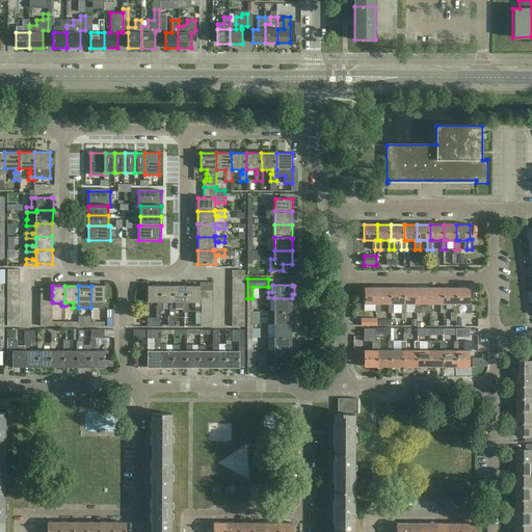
[(105,286),(91,286),(90,308),(104,308),(104,302),(105,302),(105,286)]
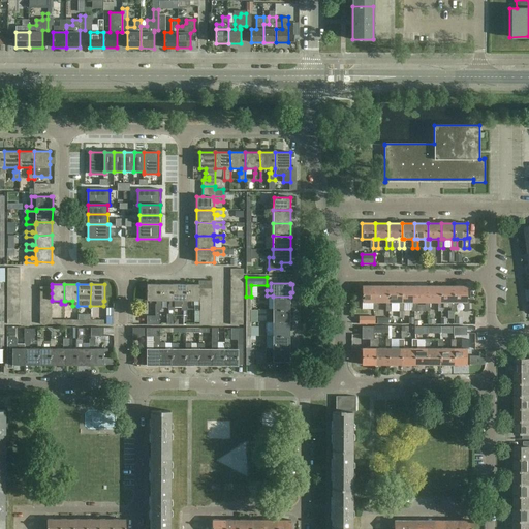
[(160,300),(160,284),(147,284),(147,301),(156,301),(156,304),(155,304),(155,310),(161,310),(161,301),(161,300),(160,300)]
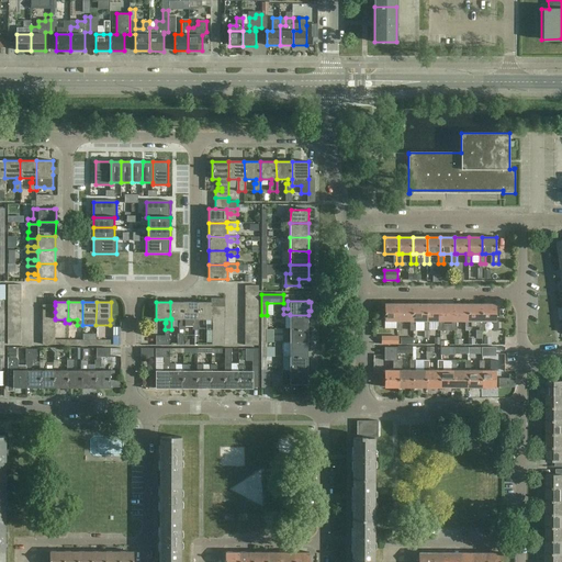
[(183,318),(183,302),(170,302),(170,318),(171,318),(171,319),(180,319),(180,323),(179,323),(179,329),(186,329),(186,325),(186,319),(186,318),(183,318)]
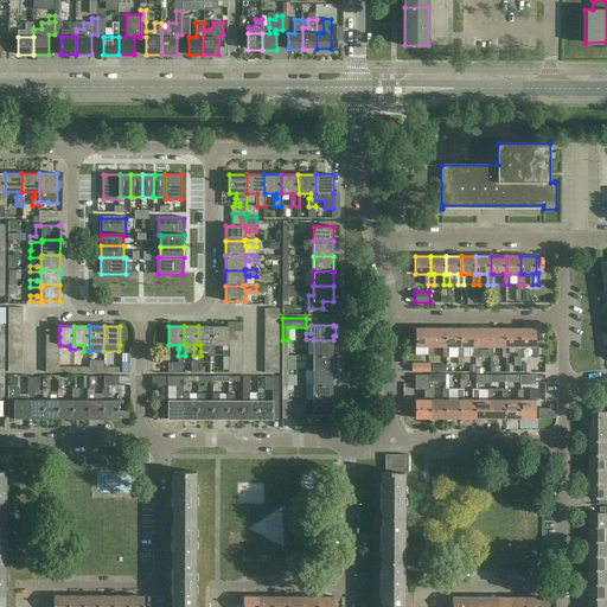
[(213,344),(213,326),(198,326),(198,344),(200,344),(200,345),(200,351),(209,351),(208,356),(215,356),(215,345),(215,344),(213,344)]
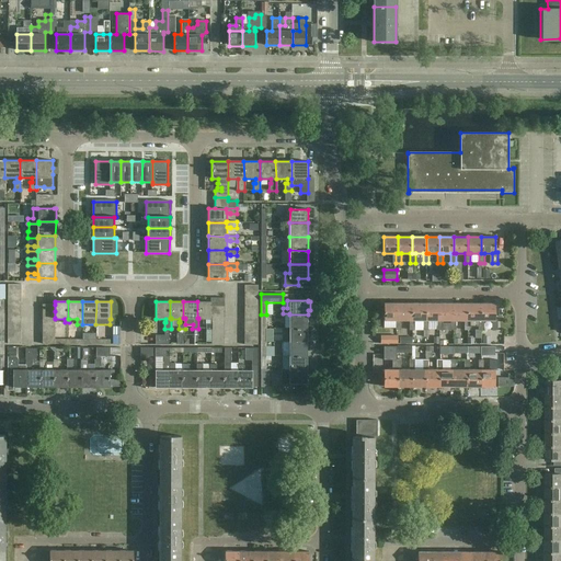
[(210,305),(212,305),(212,301),(197,301),(197,318),(198,318),(198,319),(207,319),(207,322),(206,322),(206,329),(212,329),(213,329),(213,324),(213,318),(210,318),(210,311),(210,305)]
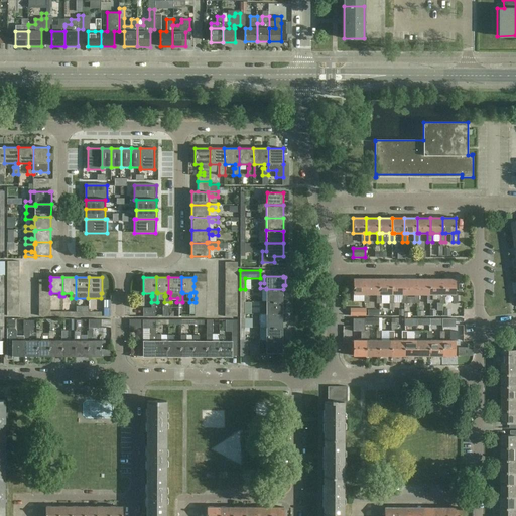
[(369,303),(369,294),(366,294),(366,278),(353,278),(353,294),(364,294),(364,303),(369,303)]
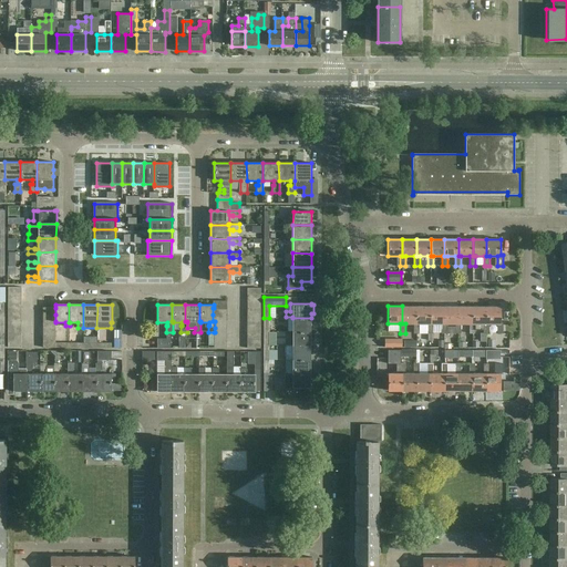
[(419,333),(419,323),(416,323),(416,306),(402,306),(402,323),(405,323),(413,323),(413,333),(419,333)]
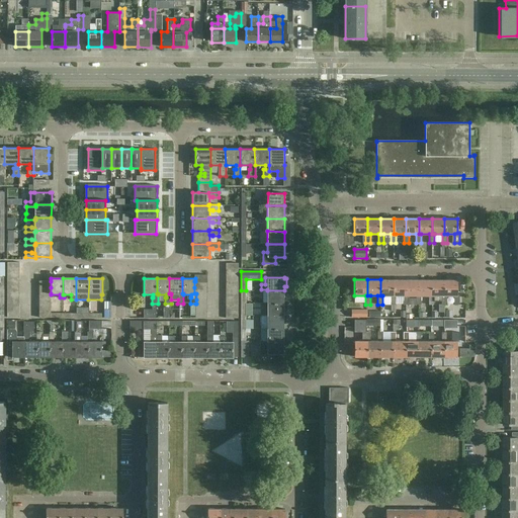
[(394,279),(380,279),(380,295),(382,295),(391,295),(391,305),(396,305),(396,295),(394,295),(394,279)]
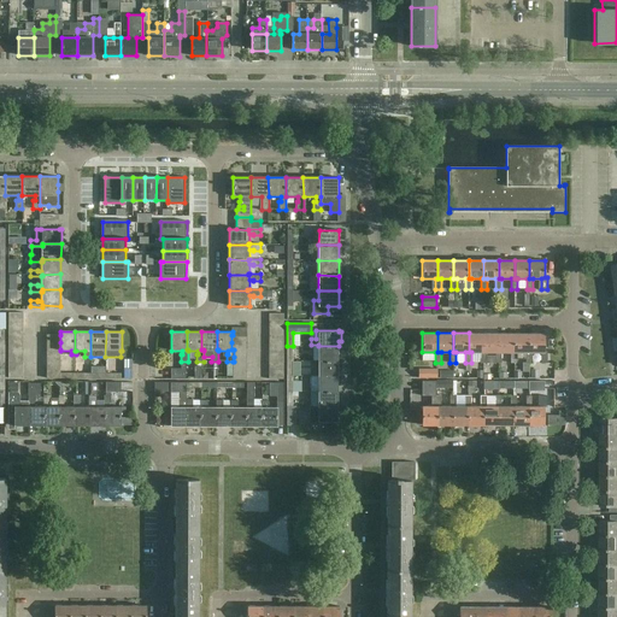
[(487,363),(487,352),(483,352),(483,333),(469,333),(469,352),(471,352),(481,352),(481,363),(487,363)]
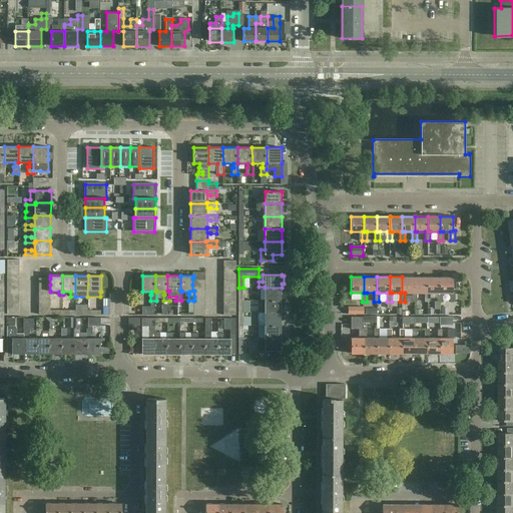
[(417,302),(417,293),(415,293),(415,278),(402,277),(402,293),(405,293),(412,293),(412,302),(417,302)]
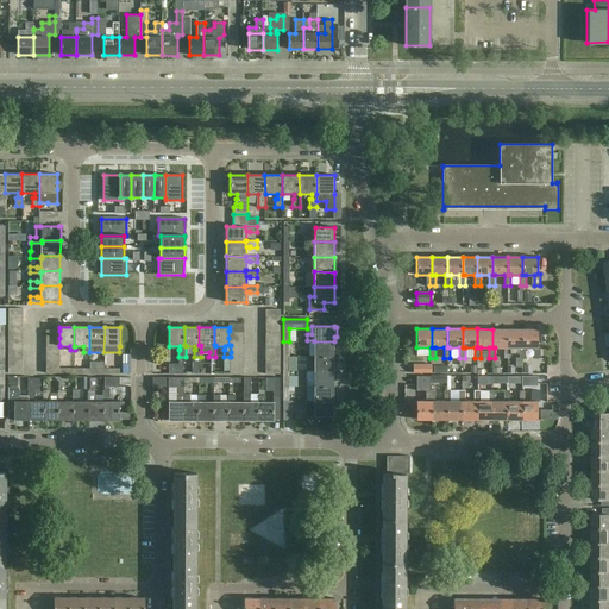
[(507,330),(493,330),(493,347),(495,347),(504,347),(504,358),(510,358),(510,353),(510,347),(507,347),(507,330)]
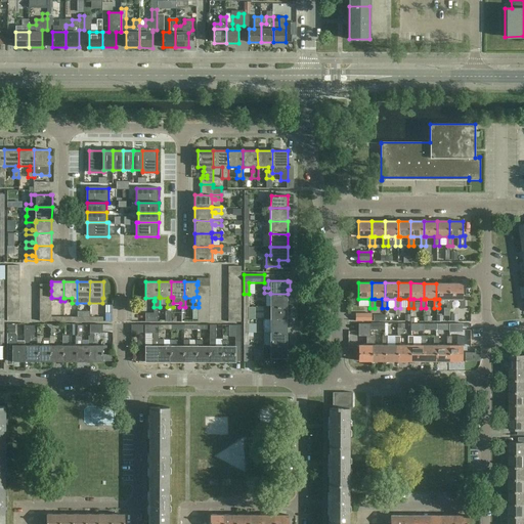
[(451,308),(452,299),(449,299),(449,284),(436,284),(436,299),(439,299),(439,304),(446,304),(446,308),(451,308)]
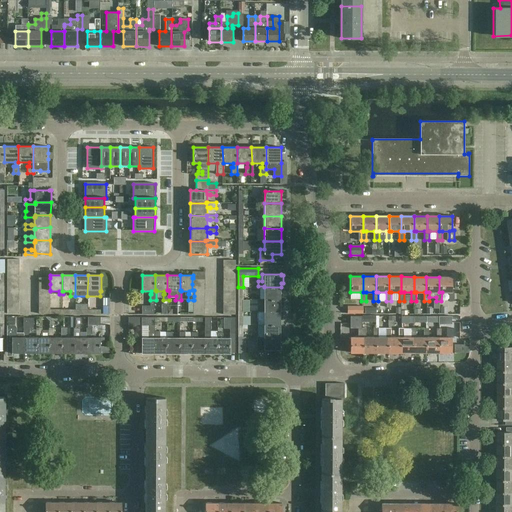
[(439,292),(442,292),(449,292),(449,301),(454,301),(454,291),(452,291),(452,277),(439,277),(439,292)]
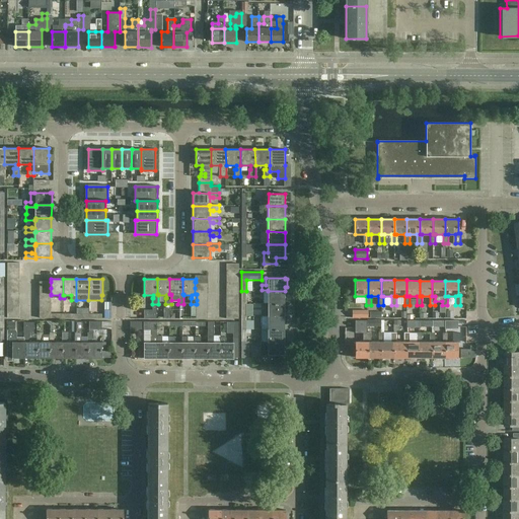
[(268,291),(268,303),(285,303),(285,291),(268,291)]
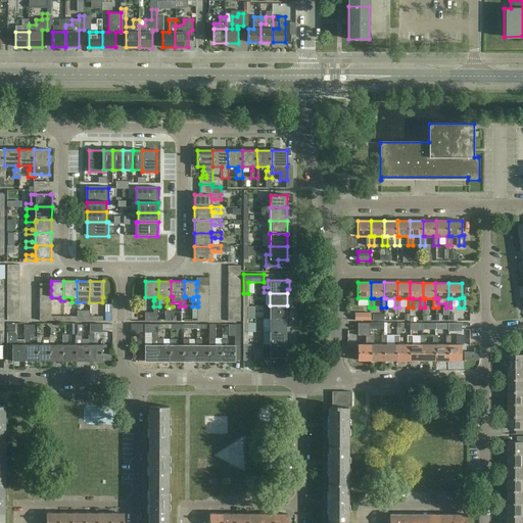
[(287,305),(270,305),(270,319),(287,319),(287,305)]
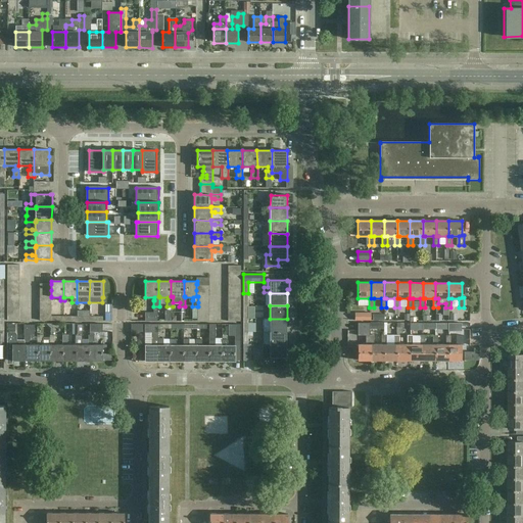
[(145,313),(145,321),(157,321),(157,313),(153,313),(145,313)]
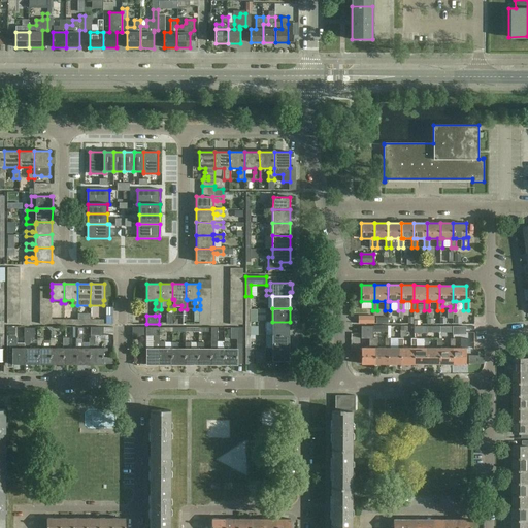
[(266,322),(266,334),(290,334),(290,322),(272,322),(266,322)]
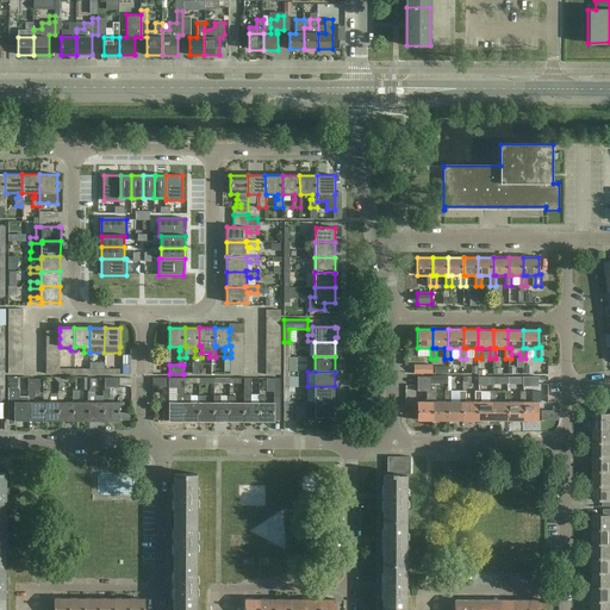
[(523,377),(523,386),(539,386),(539,377),(523,377)]
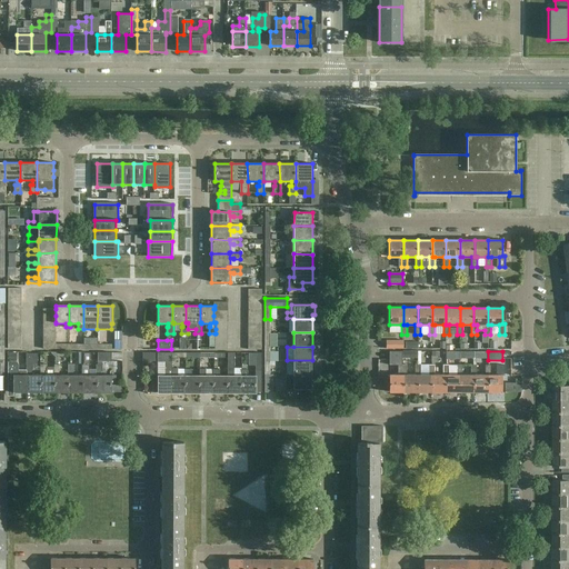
[(27,375),(28,375),(28,392),(41,392),(41,375),(40,375),(31,375),(31,371),(32,371),(32,365),(38,365),(38,352),(27,352),(27,370),(27,375)]
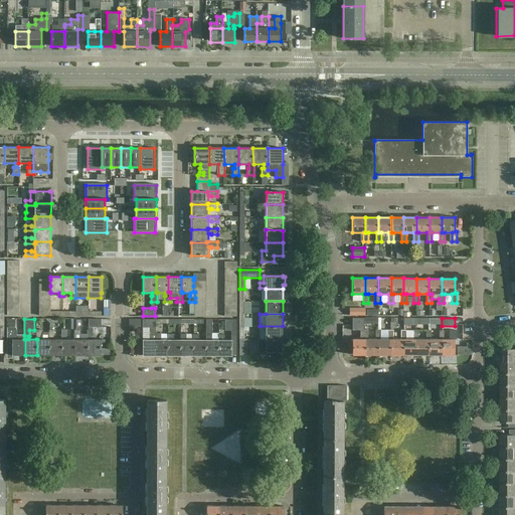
[(74,330),(74,339),(75,339),(75,355),(88,355),(88,339),(87,339),(79,339),(79,336),(80,336),(80,330),(81,330),(81,319),(76,319),(76,330),(74,330)]
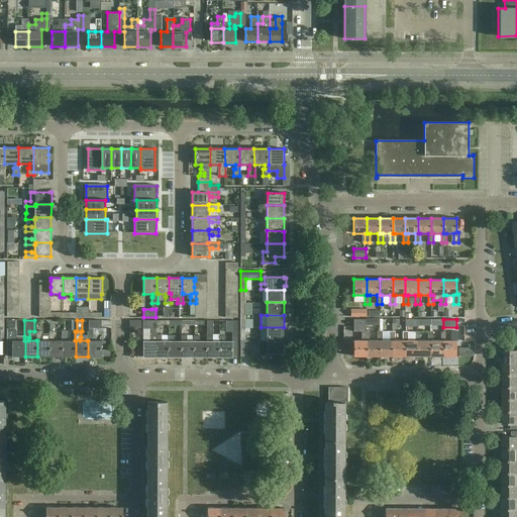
[(101,320),(89,320),(89,331),(87,331),(87,340),(88,340),(88,356),(102,356),(102,340),(92,340),(92,337),(93,337),(93,328),(101,328),(101,320)]
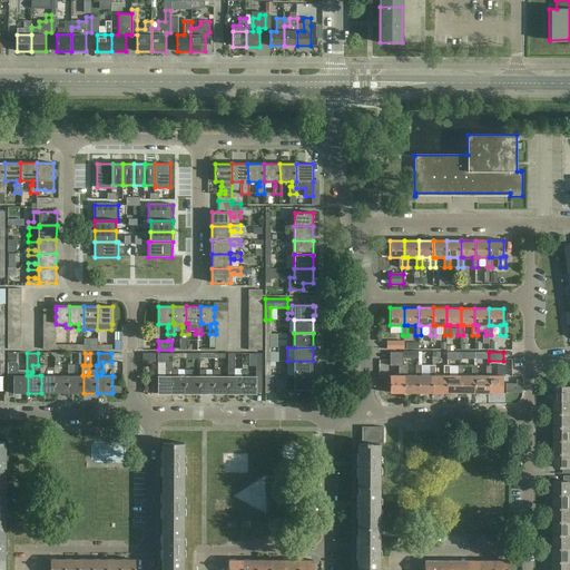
[(158,353),(158,359),(158,394),(173,394),(173,376),(173,369),(173,359),(173,353),(158,353)]
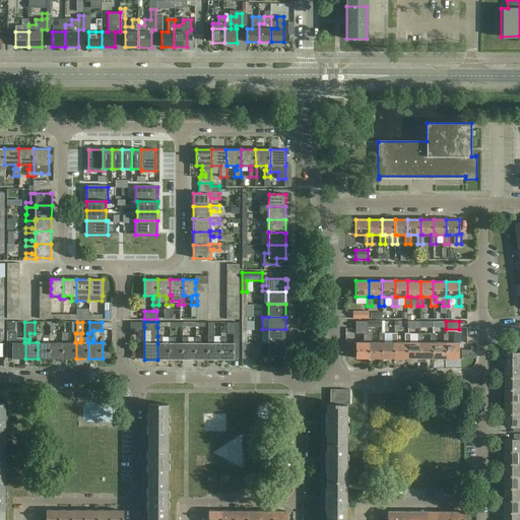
[(214,343),(214,322),(208,322),(208,327),(208,343),(208,360),(220,360),(220,343),(214,343)]
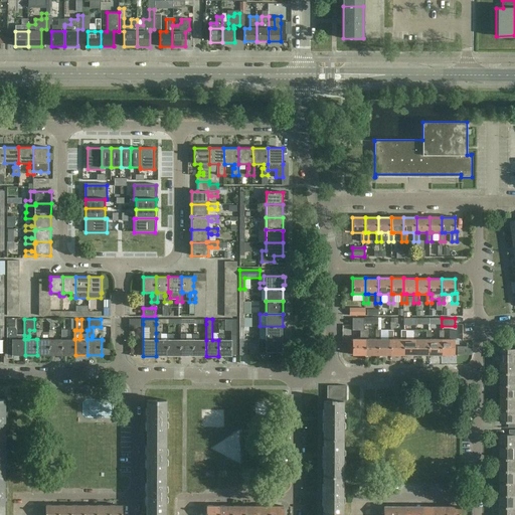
[(231,352),(236,352),(236,319),(231,319),(231,340),(223,340),(223,334),(218,334),(218,340),(218,356),(231,356),(231,352)]
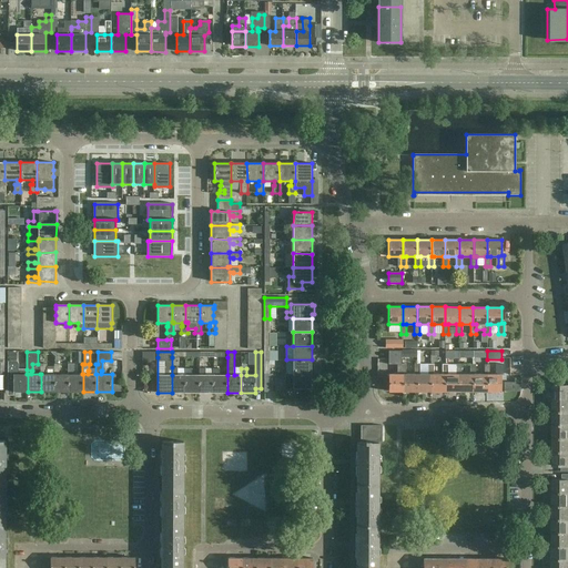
[(401,374),(388,374),(388,392),(403,392),(403,374),(406,374),(406,364),(402,364),(402,355),(388,355),(388,364),(401,364),(401,374)]
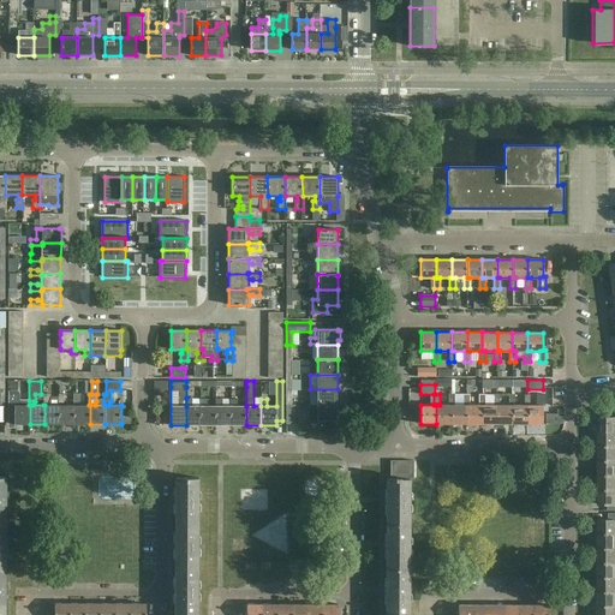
[(15,424),(30,424),(30,405),(29,405),(29,400),(21,400),(21,394),(18,389),(9,389),(9,413),(15,413),(15,424)]
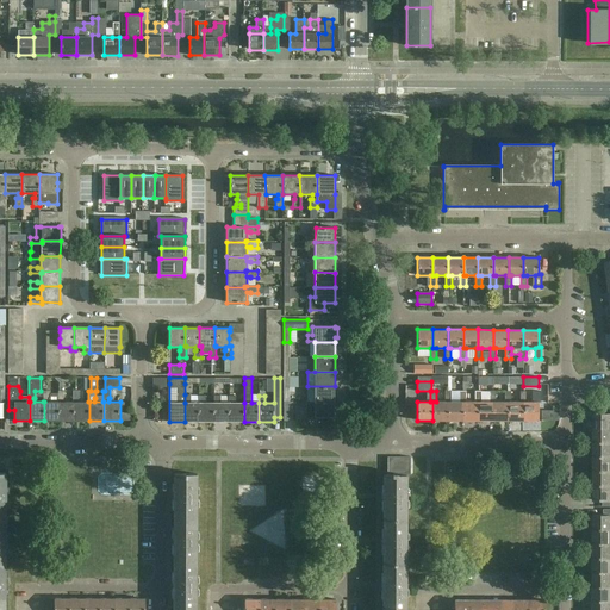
[(307,402),(315,402),(335,402),(335,386),(307,386),(307,402)]
